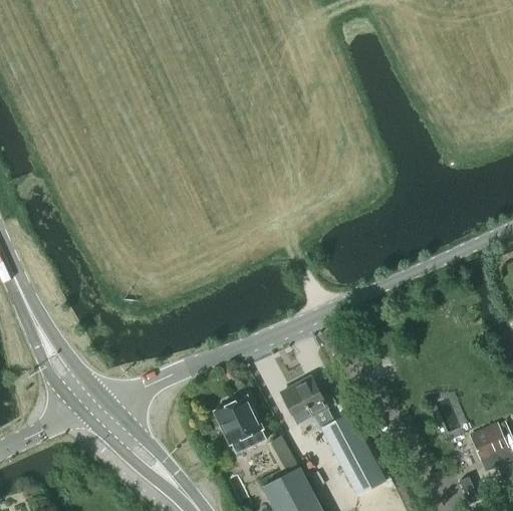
[(312,376),(281,391),(298,424),(315,415),(357,494),(387,479),(372,453),(369,447),(359,429),(350,412),(348,413),(334,420),(312,376)]
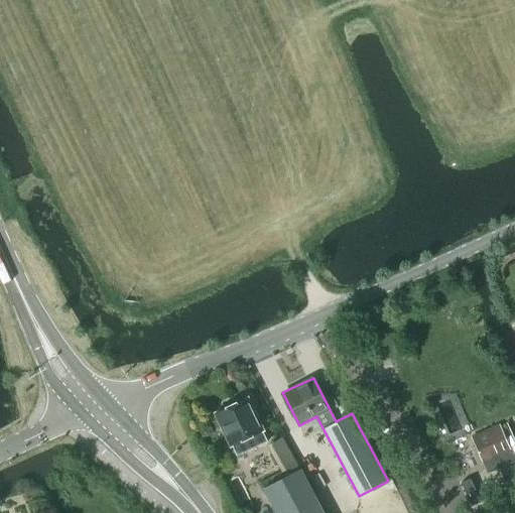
[(245,396),(216,412),(238,455),(268,438),(245,396)]
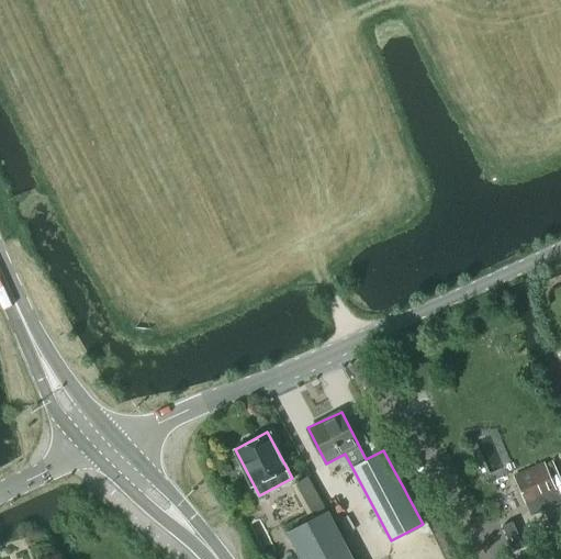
[(560,481),(551,459),(514,477),(525,501),(539,494),(545,505),(560,498),(560,481)]
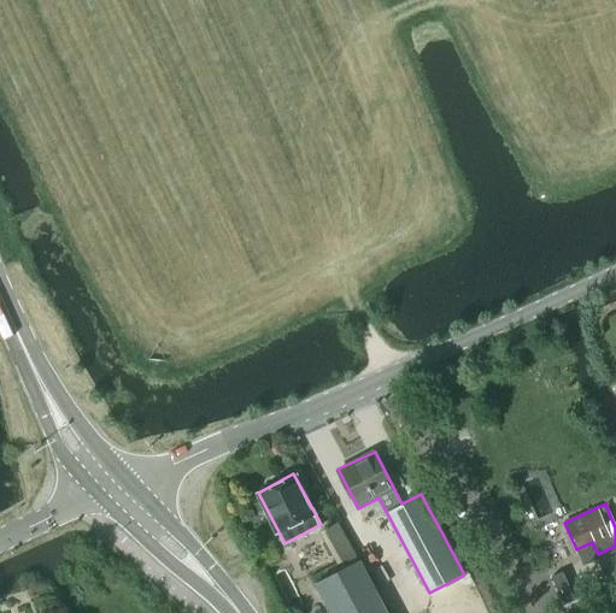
[(348,560),(357,555),(338,522),(320,531),(336,561),(346,555),(348,560)]
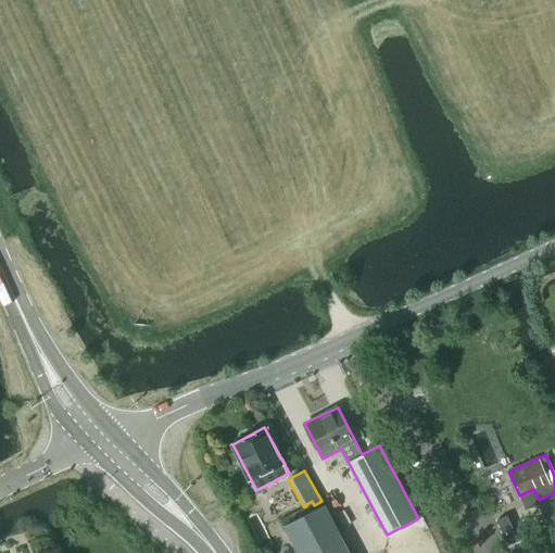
[(299,552),(349,552),(324,503),(285,524),(299,552)]
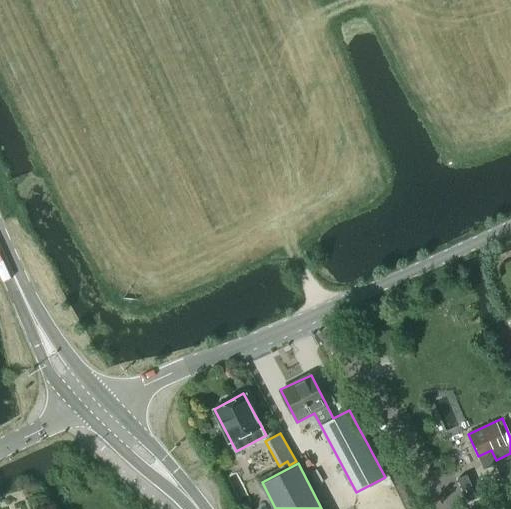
[(468,500),(477,496),(467,473),(457,477),(468,500)]
